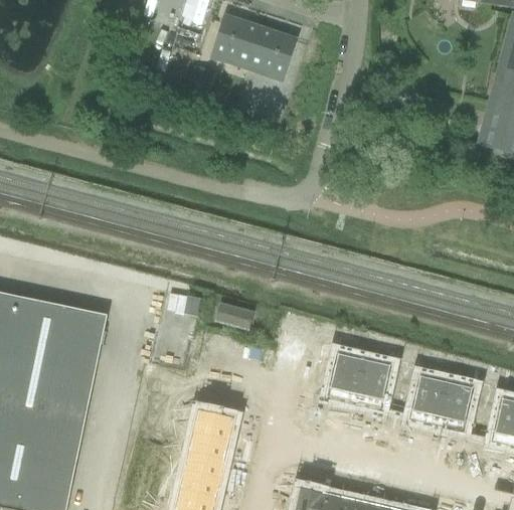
[(119,0),(118,4),(140,11),(143,0),(119,0)]
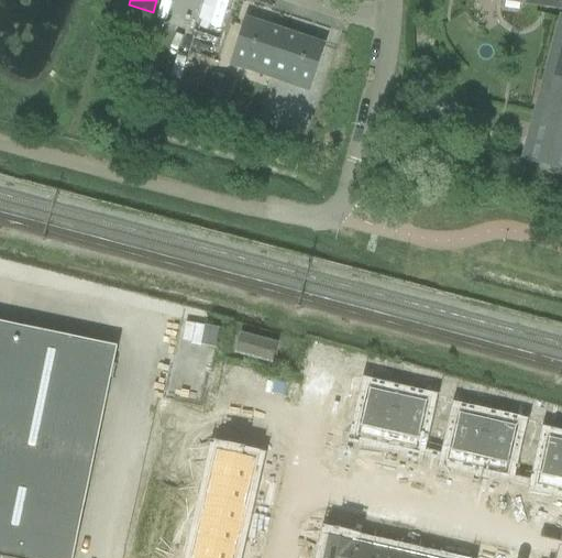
[(522,156),(561,167),(561,12),(522,156)]
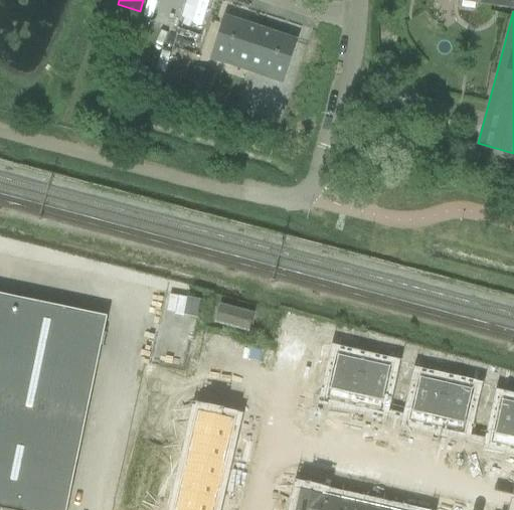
[(212,53),(247,65),(261,26),(225,14),(212,53)]
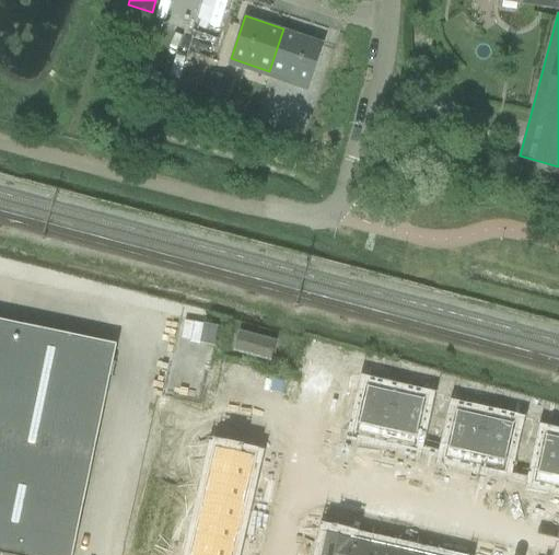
[(269,71),(307,84),(323,42),(283,29),(269,71)]
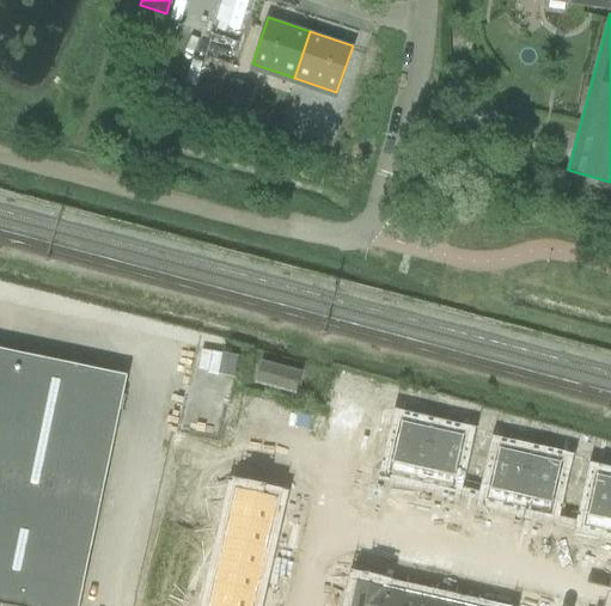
[(213,111),(243,121),(256,83),(231,74),(227,85),(222,83),(213,111)]
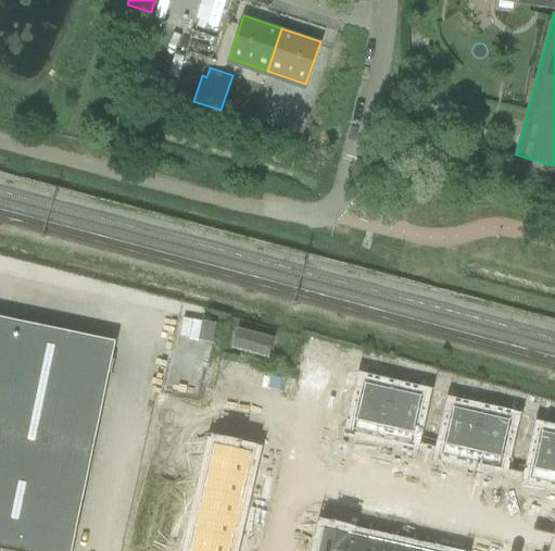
[(240,109),(238,115),(252,120),(256,108),(248,104),(240,109)]
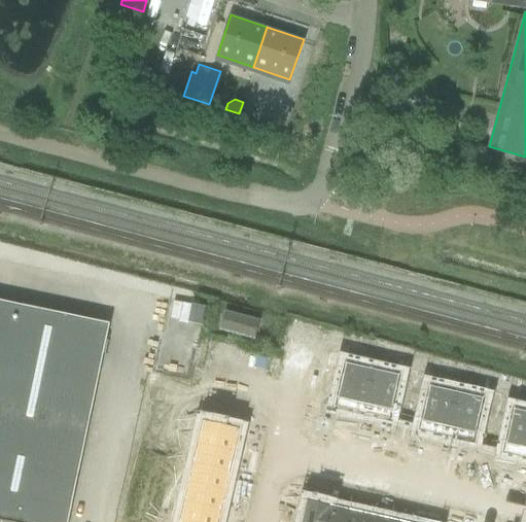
[(465,137),(464,141),(466,147),(474,151),(480,147),(483,140),(479,134),(471,132),(465,137)]
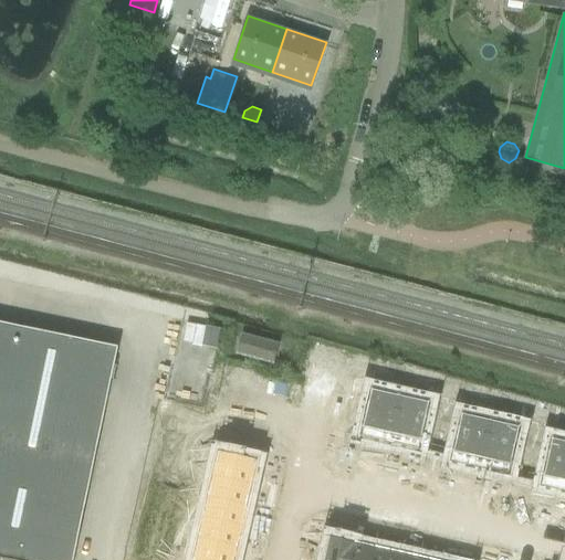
[(0,559),(73,559),(118,345),(0,319),(0,559)]
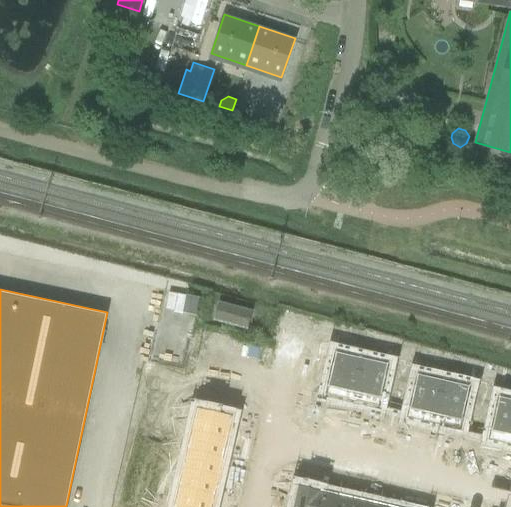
[(183,309),(197,312),(200,294),(187,291),(183,309)]
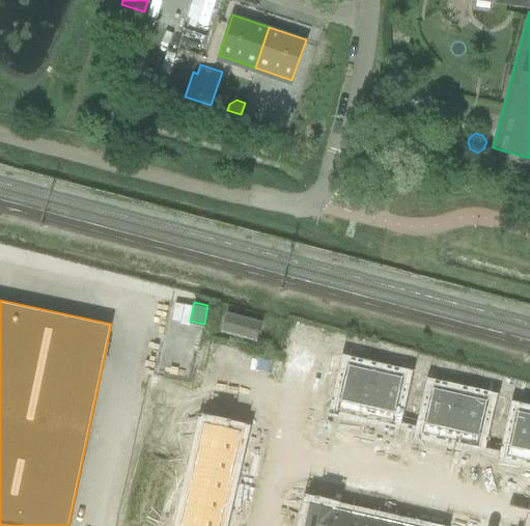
[(229,311),(224,328),(257,337),(261,320),(229,311)]
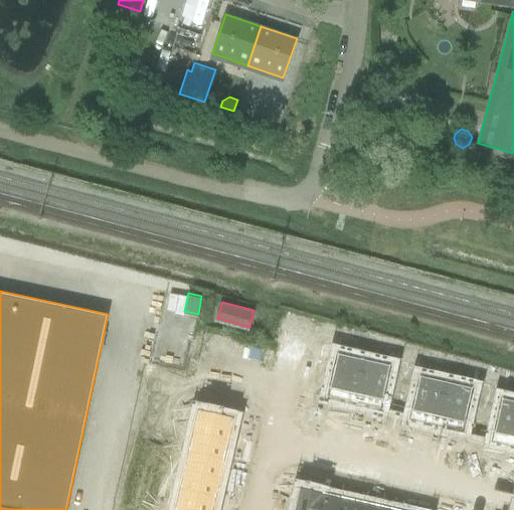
[(325,341),(322,353),(329,354),(332,342),(325,341)]
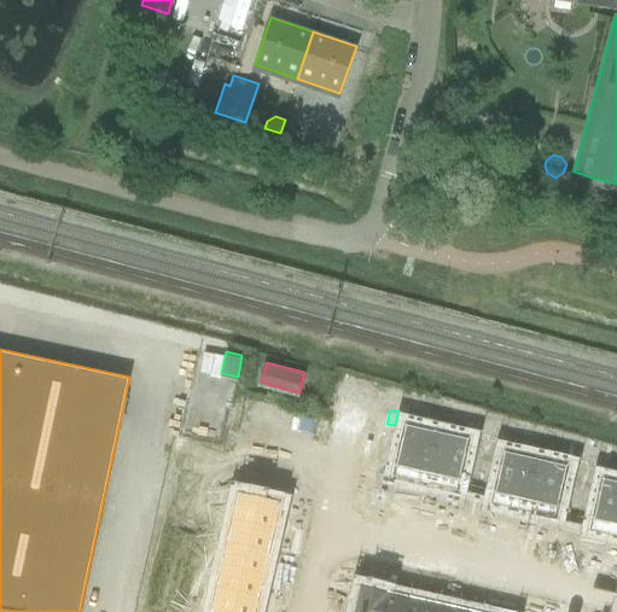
[(399,411),(395,425),(405,427),(406,420),(406,421),(408,413),(399,411)]
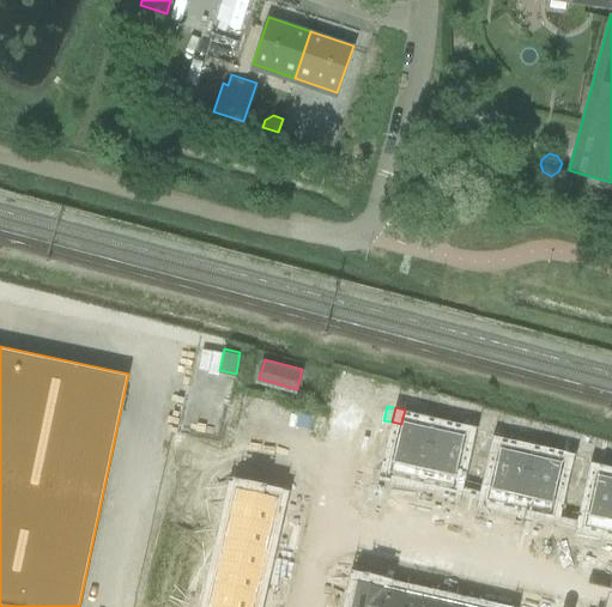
[(391,468),(391,472),(393,472),(394,469),(422,475),(420,479),(422,479),(435,424),(403,418),(403,417),(401,424),(391,468)]
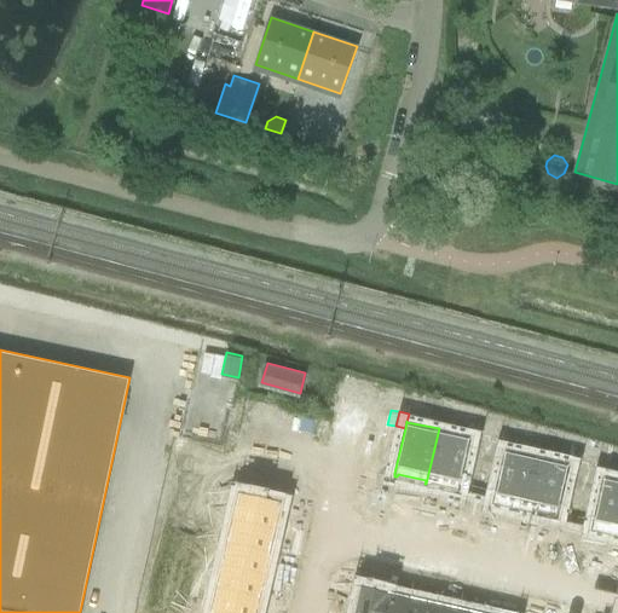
[(439,428),(426,484),(427,484),(428,481),(456,487),(455,490),(458,491),(460,487),(469,443),(471,437),(471,435),(439,428)]
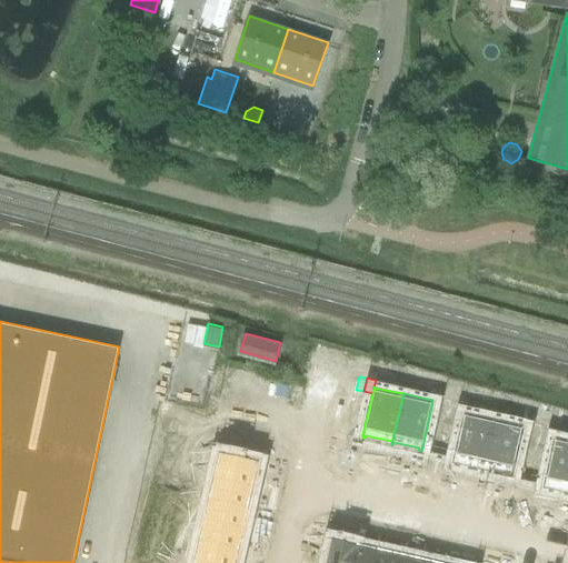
[(432,401),(431,406),(439,409),(442,395),(434,393),(432,400),(432,401)]
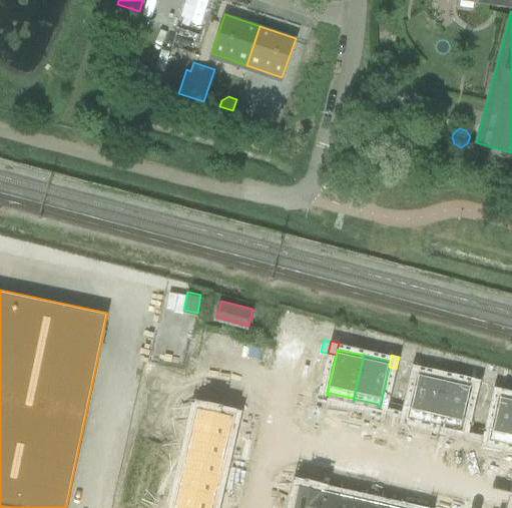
[(399,357),(396,369),(403,370),(404,370),(405,362),(406,362),(407,359),(399,357)]
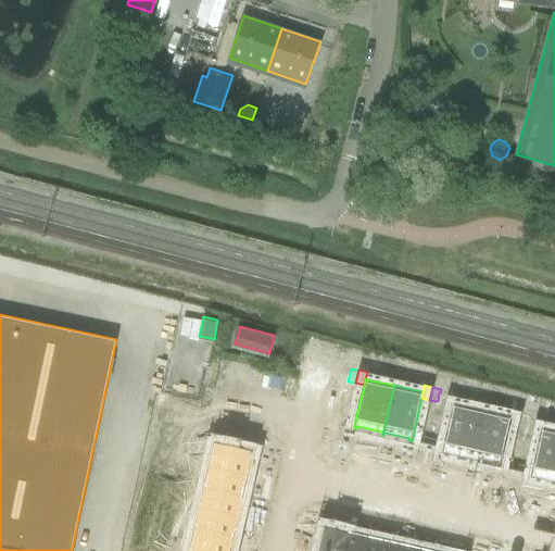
[(437,401),(436,405),(444,408),(448,395),(440,392),(439,392),(438,401),(437,401)]
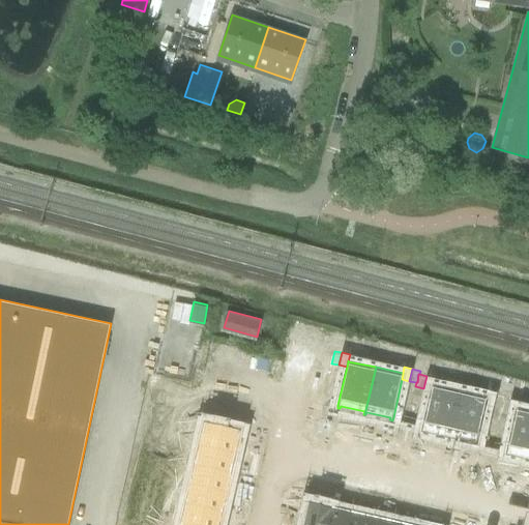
[(427,376),(423,388),(431,389),(432,384),(433,384),(434,377),(427,376)]
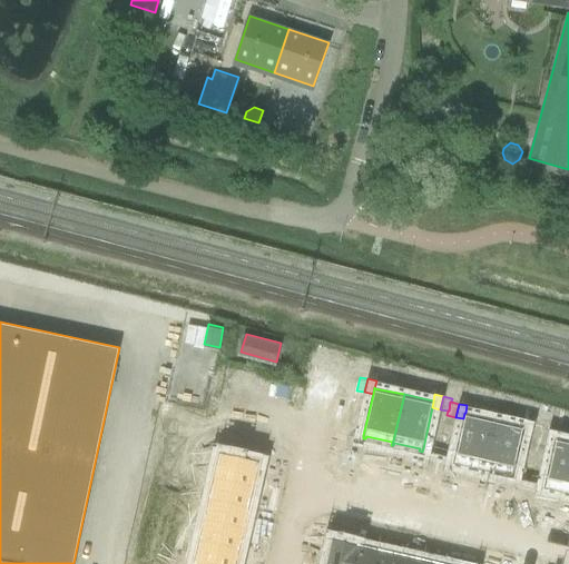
[(454,459),(453,463),(457,464),(457,461),(483,466),(482,470),(483,470),(494,419),(466,413),(464,413),(463,418),(454,459)]
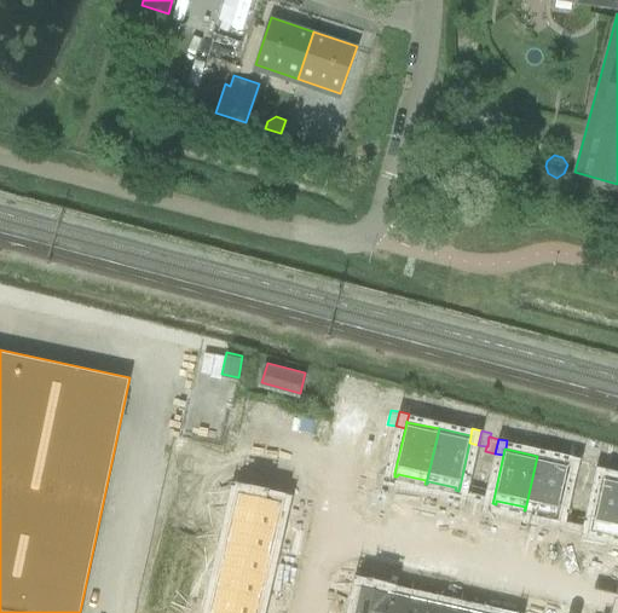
[(570,463),(569,469),(577,472),(581,457),(571,455),(570,463)]
